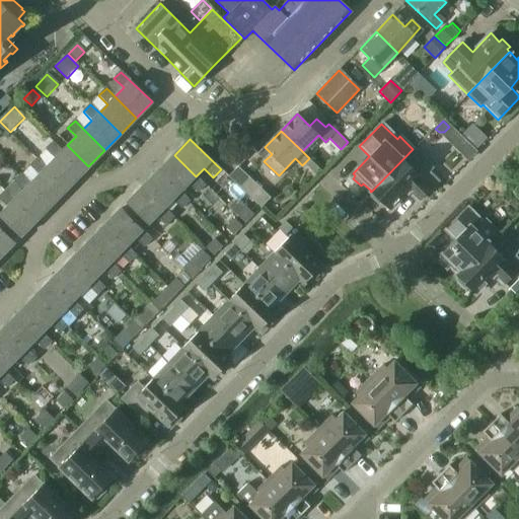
[(88,166),(67,145),(62,151),(53,142),(45,149),(54,158),(46,167),(67,189),(88,166)]
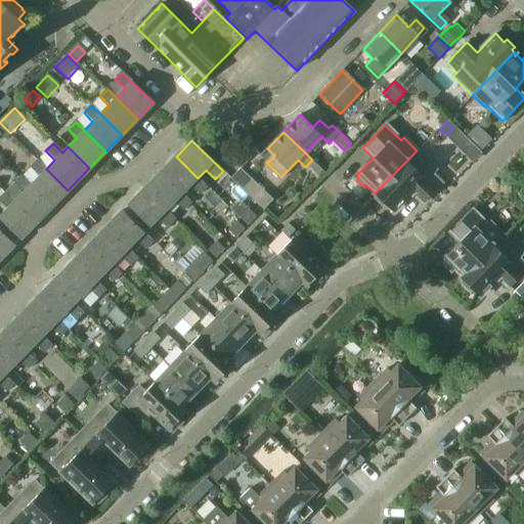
[(442,182),(432,173),(436,169),(417,150),(375,193),(377,195),(375,199),(383,206),(385,204),(393,212),(411,193),(422,203),(436,189),(436,188),(442,182)]
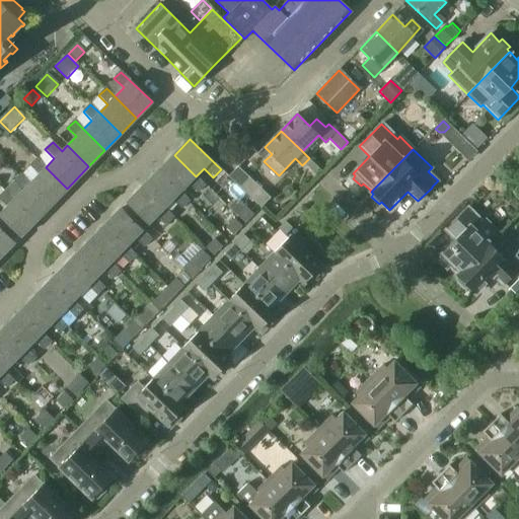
[(205,186),(196,176),(174,155),(158,171),(180,193),(188,186),(197,194),(205,186)]
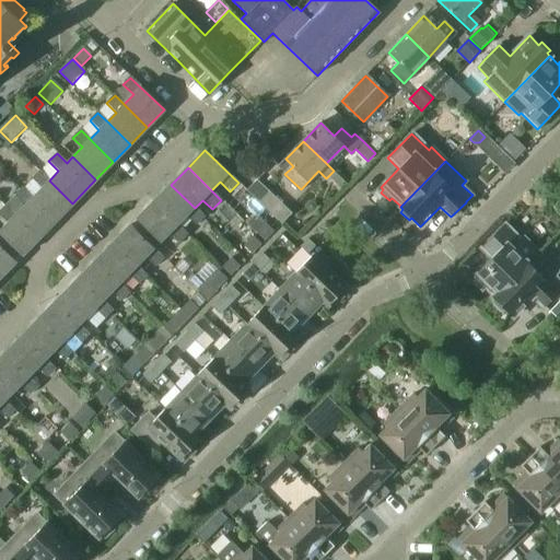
[(72,203),(49,181),(39,172),(32,179),(42,188),(32,198),(56,220),(72,203)]
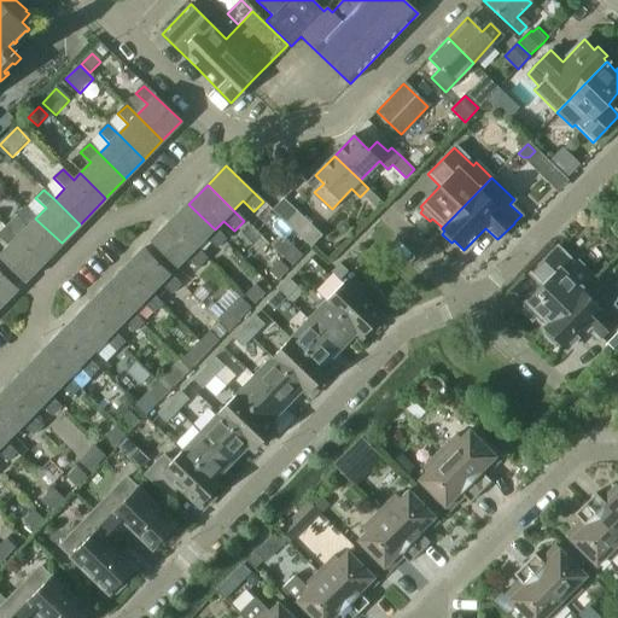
[(320,237),(284,200),(273,211),(309,248),(320,237)]
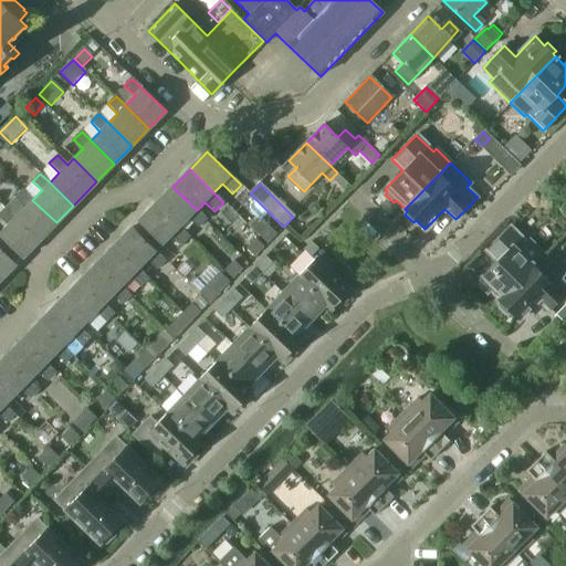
[(206,220),(197,210),(173,187),(156,203),(179,228),(188,219),(198,229),(206,220)]
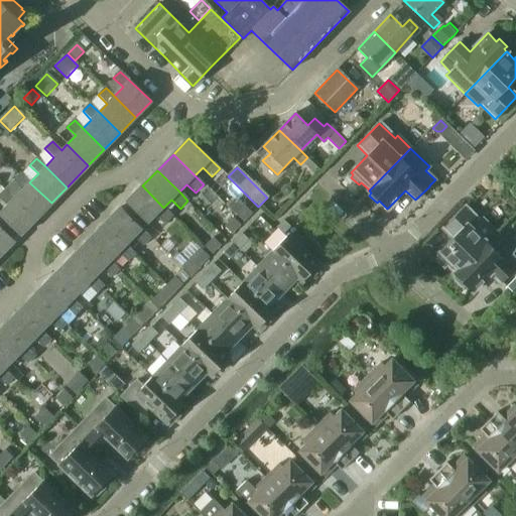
[(51,203),(29,182),(21,173),(14,181),(22,189),(14,199),(35,219),(51,203)]
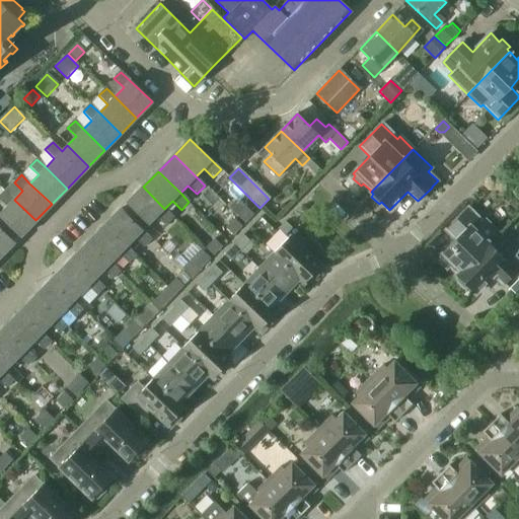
[(164,209),(143,187),(127,203),(149,224),(156,216),(165,225),(173,217),(164,209)]
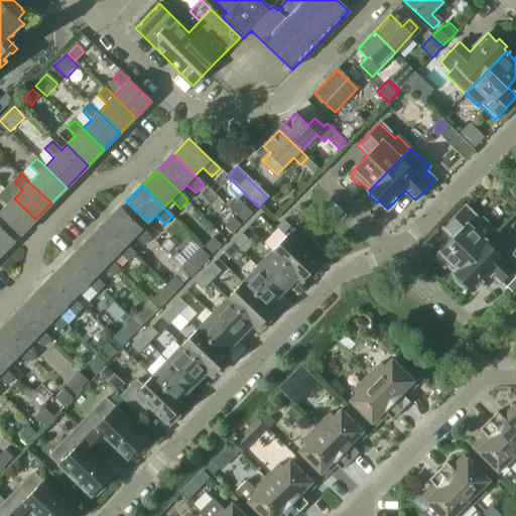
[(35,219),(14,199),(5,189),(0,195),(0,199),(6,206),(0,212),(0,217),(19,236),(35,219)]
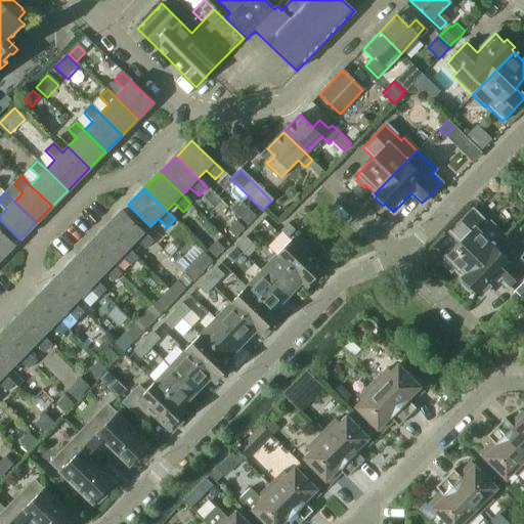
[(247,224),(255,216),(248,209),(239,217),(247,224)]
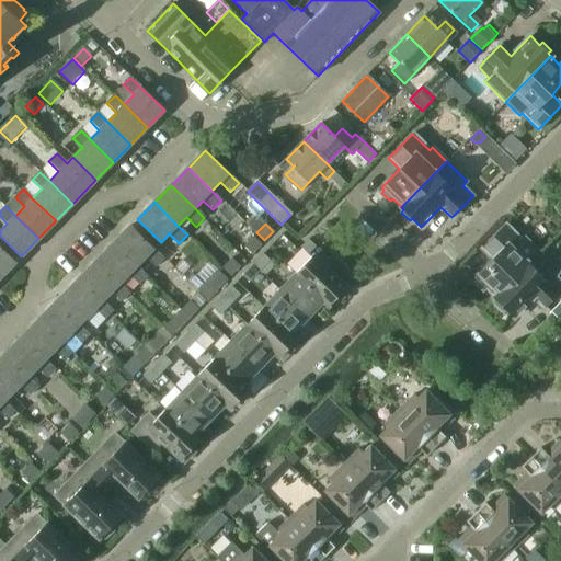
[(493,298),(539,252),(525,238),(523,240),(505,224),(481,249),(492,259),(473,277),(477,281),(473,283),(482,292),(485,289),(493,297),(492,297),(493,298)]
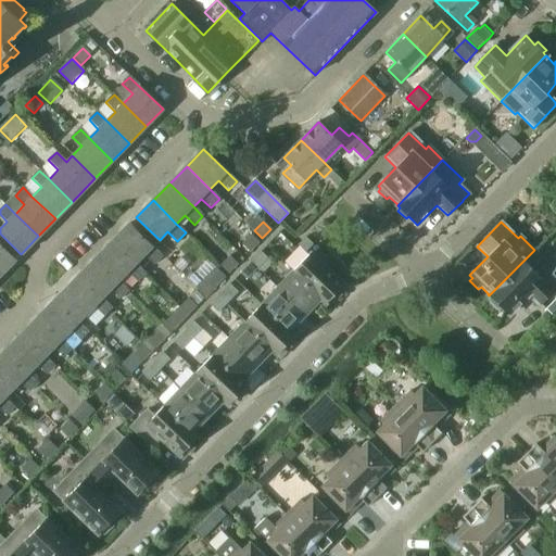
[(162,255),(129,224),(113,241),(136,265),(144,255),(153,265),(162,255)]
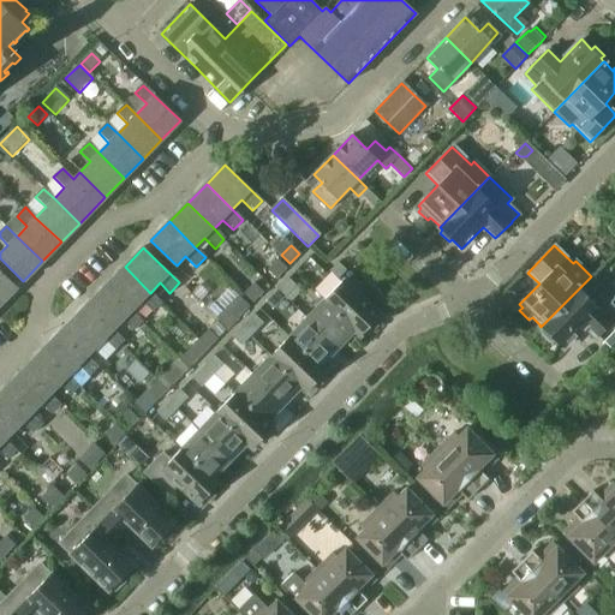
[(309,279),(320,267),(309,256),(298,268),(309,279)]
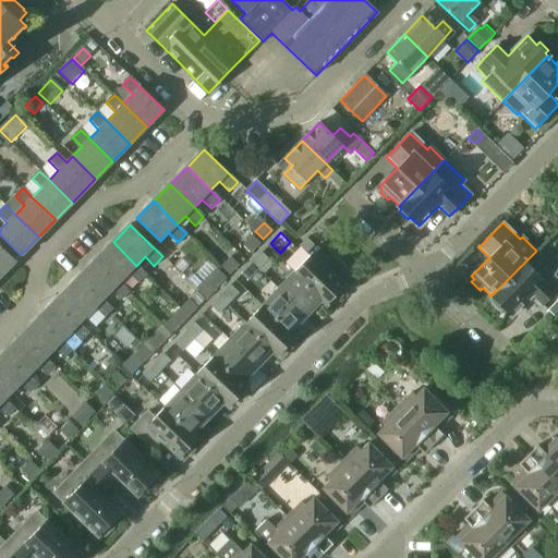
[(250,252),(259,243),(251,235),(242,244),(250,252)]
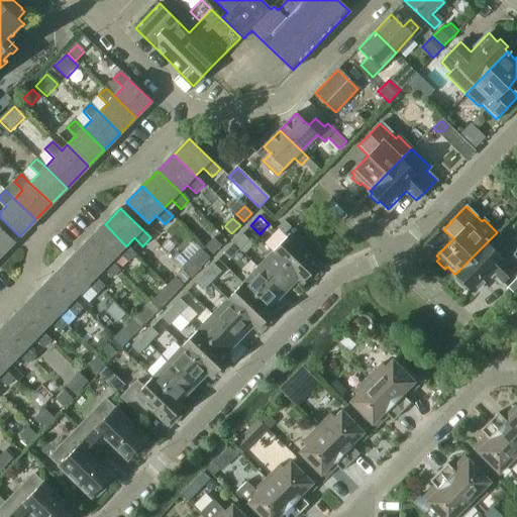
[(126,246),(105,224),(90,239),(111,262),(118,254),(127,263),(135,254),(126,246)]
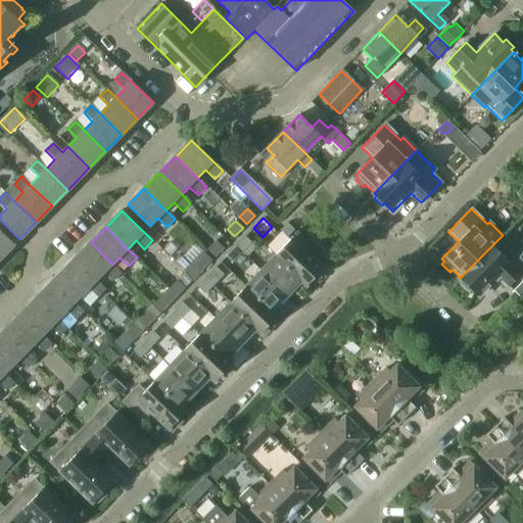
[(0,258),(13,244),(0,231),(0,258)]
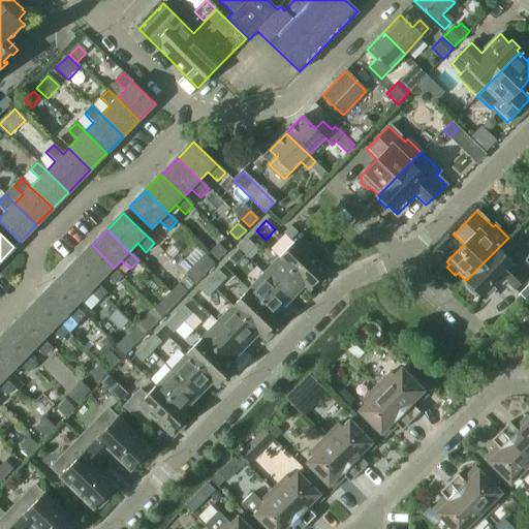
[(528,274),(528,266),(523,260),(527,256),(508,238),(465,281),(467,283),(465,285),(473,293),(475,291),(485,300),(503,281),(514,290),(527,276),(528,274)]
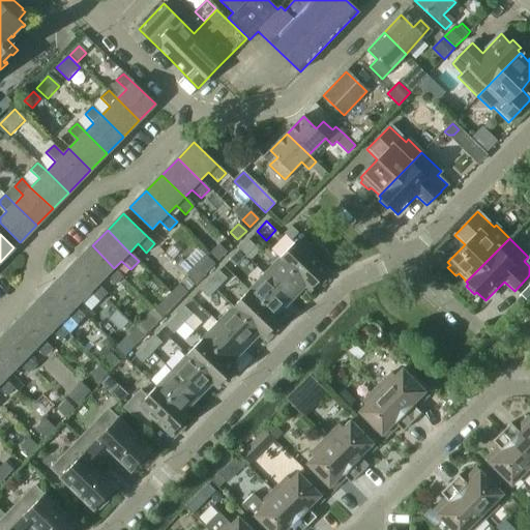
[(244,256),(255,246),(247,239),(238,249),(244,256)]
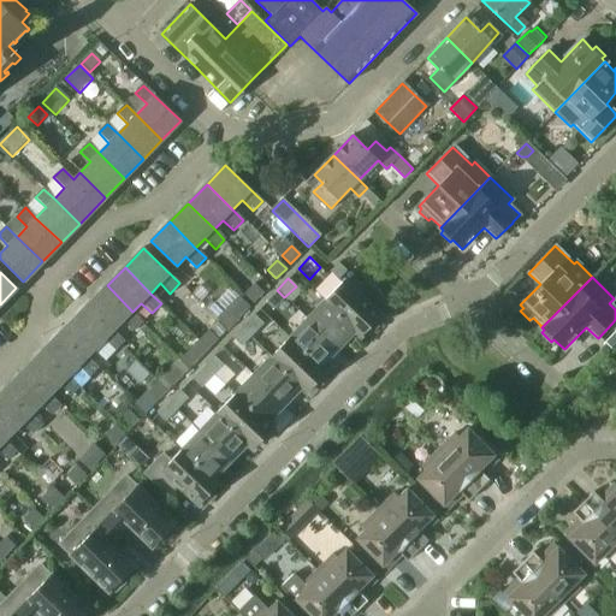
[(384,319),(343,280),(325,300),(361,335),(368,327),(372,331),(384,319)]
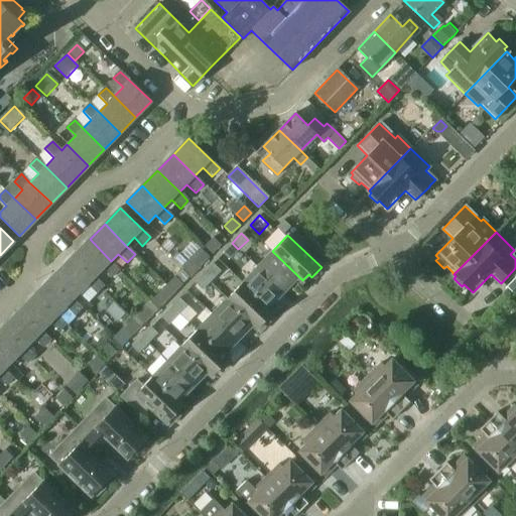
[(212,253),(220,244),(213,237),(205,246),(212,253)]
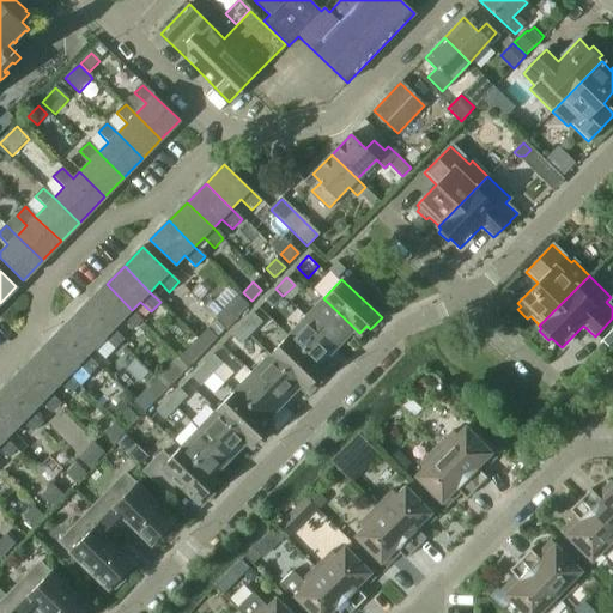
[(132,310),(107,284),(87,303),(113,329),(122,321),(133,331),(143,321),(132,310)]
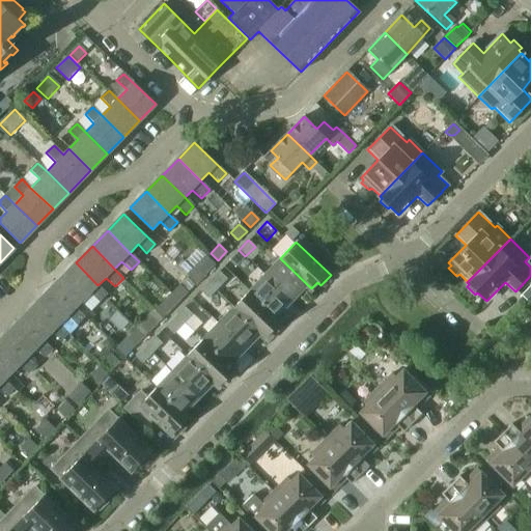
[(235,267),(245,256),(239,250),(228,260),(235,267)]
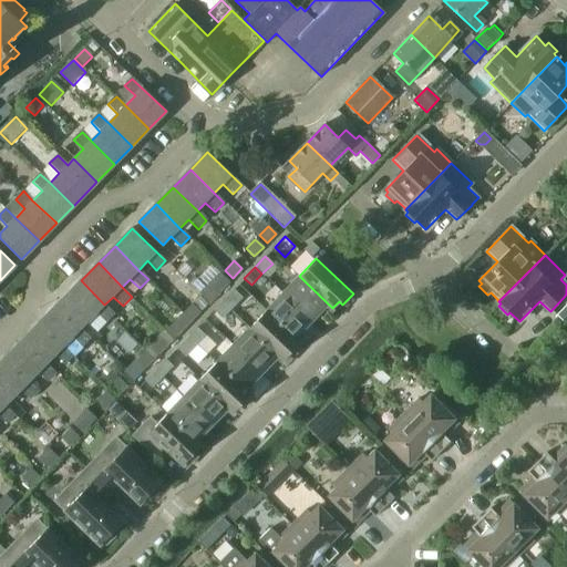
[(210,285),(200,295),(208,302),(229,281),(219,272),(208,284),(210,285)]
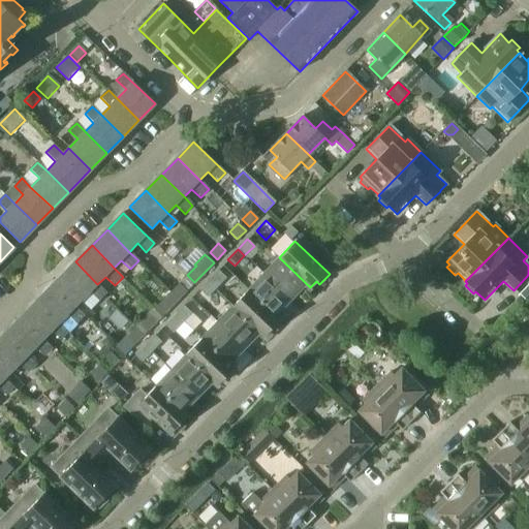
[(310,287),(279,257),(278,258),(263,274),(289,299),(305,283),(310,288),(310,287)]
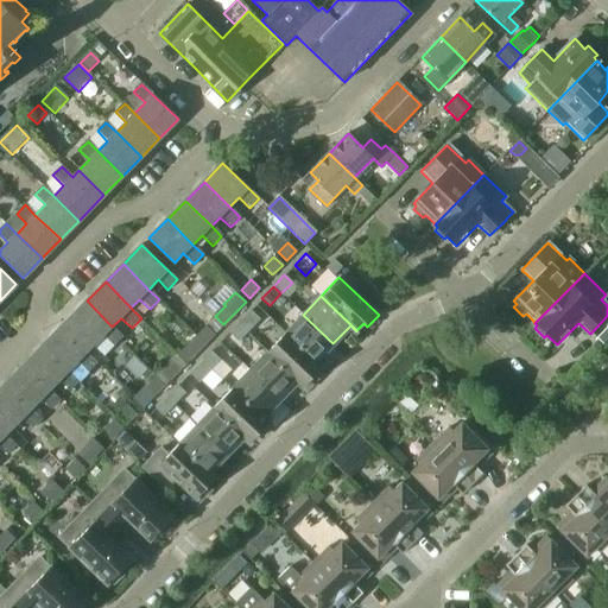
[(112,327),(87,301),(68,321),(93,346),(103,335),(113,346),(122,336),(112,327)]
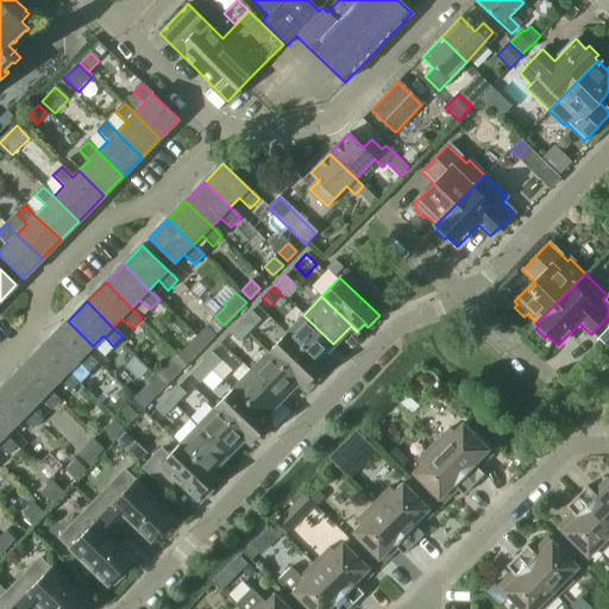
[(248,333),(258,321),(249,313),(238,324),(248,333)]
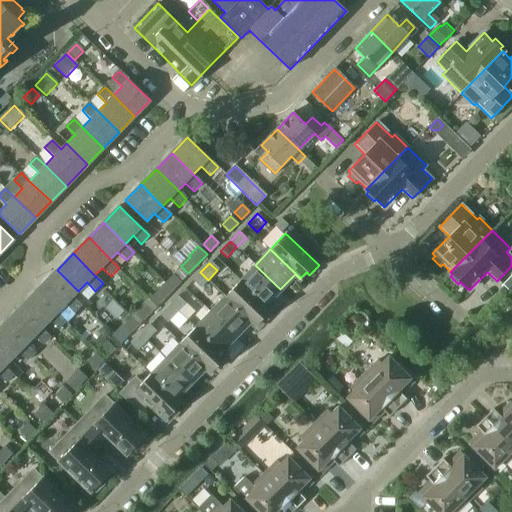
[(280,289),(255,265),(241,280),(240,280),(240,281),(270,310),(271,309),(266,304),(280,289)]
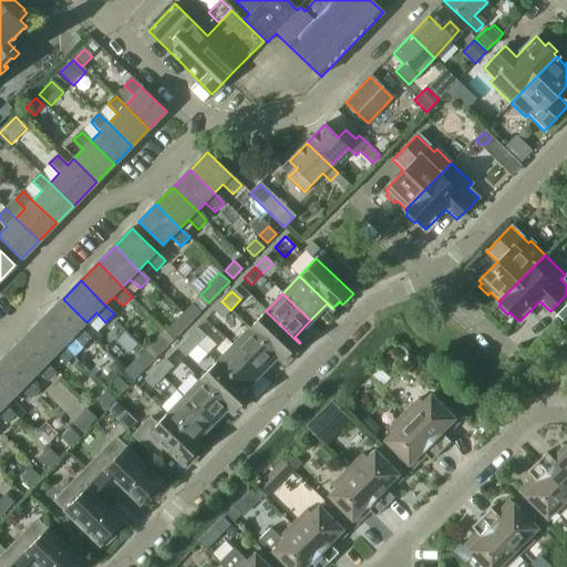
[(80,329),(86,322),(63,299),(39,323),(63,347),(72,338),(82,348),(90,339),(80,329)]
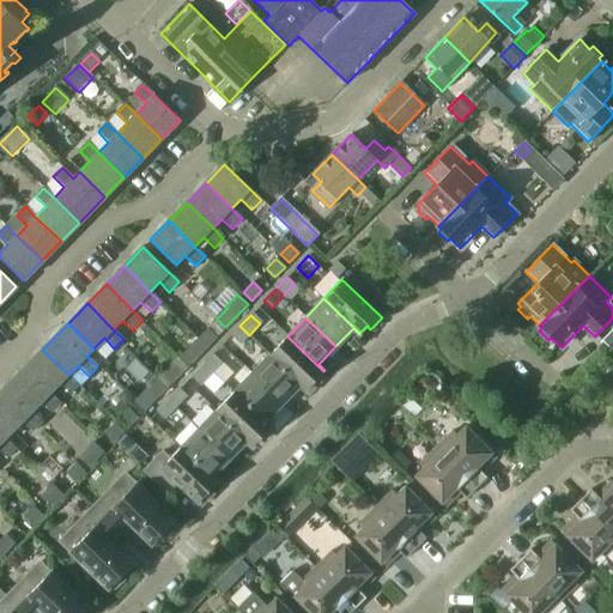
[(238,346),(249,335),(240,326),(229,338),(238,346)]
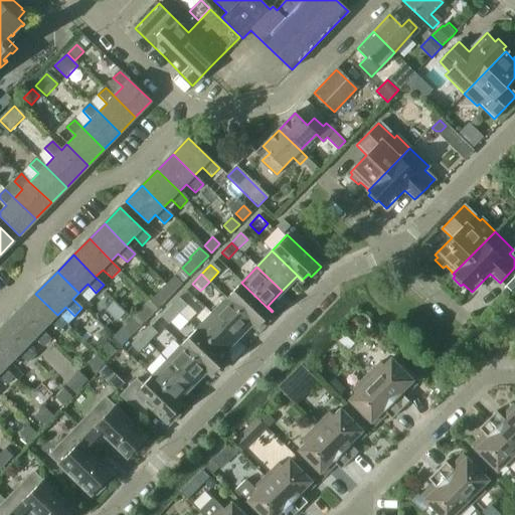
[(182,283),(175,276),(164,286),(172,293),(182,283)]
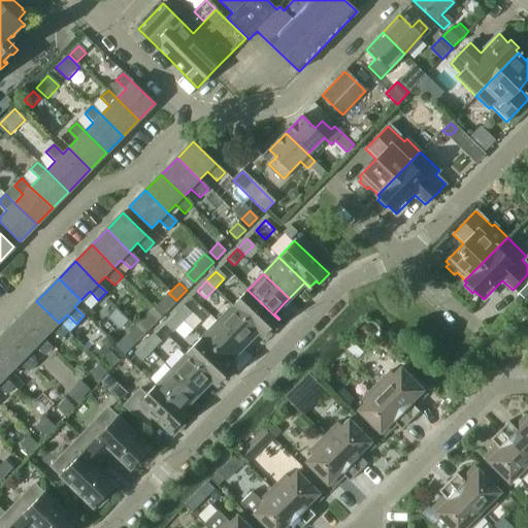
[(278,320),(248,290),(232,305),(266,338),(275,329),(272,326),(278,320)]
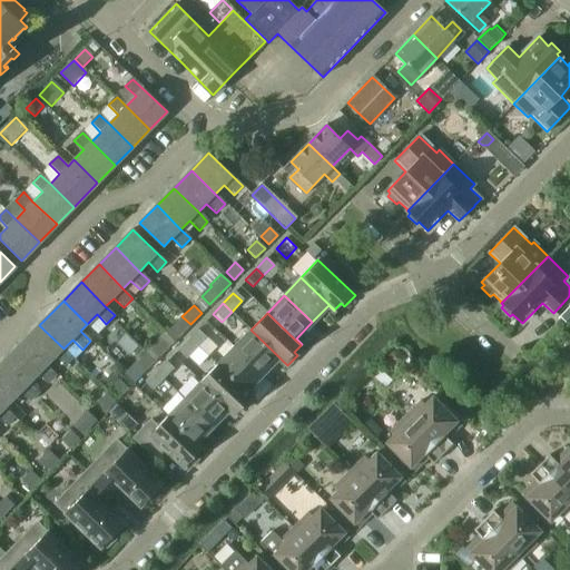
[(172,343),(190,324),(182,316),(164,335),(172,343)]
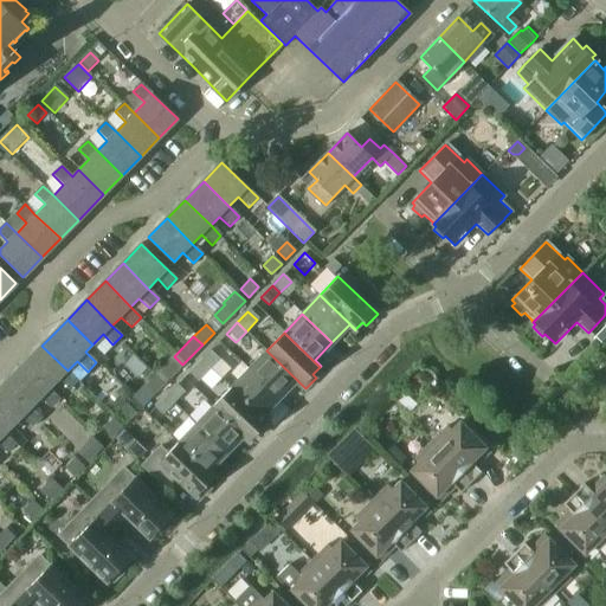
[(68,371),(42,346),(24,363),(50,389),(58,380),(69,391),(78,381),(68,371)]
